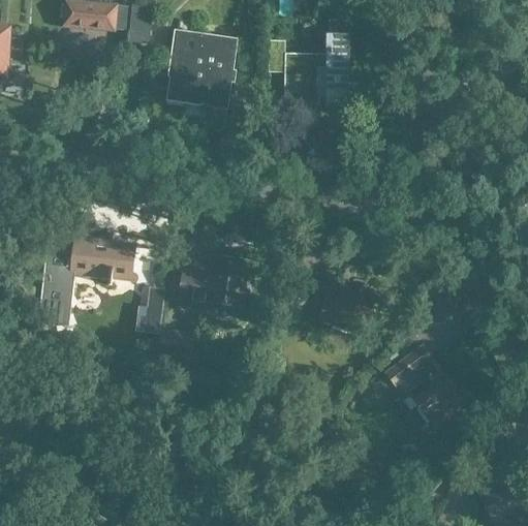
[(128,28),(132,0),(63,0),(61,25),(115,30),(115,27),(128,28)]
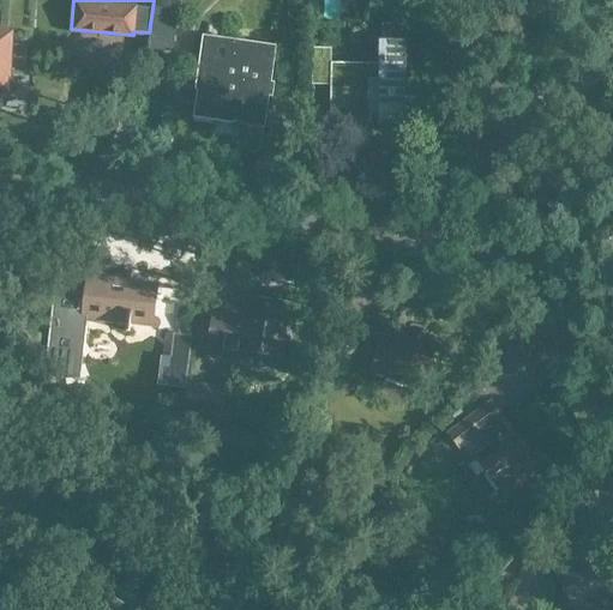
[(158,2),(152,46),(173,48),(180,6),(158,2)]
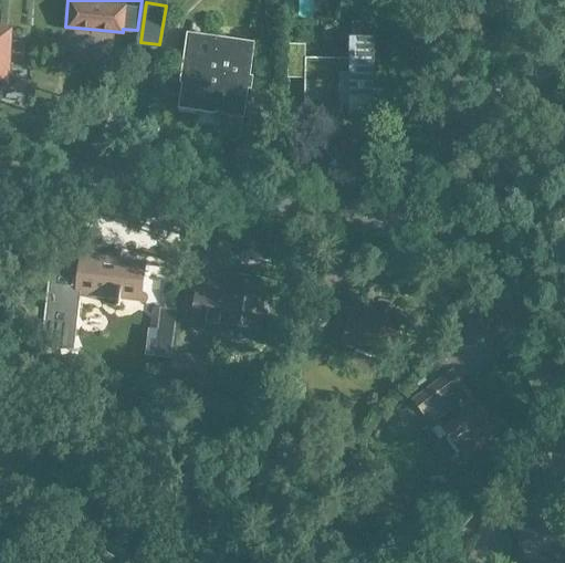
[(0,82),(9,83),(10,66),(22,68),(23,42),(11,41),(11,29),(0,28),(0,82)]
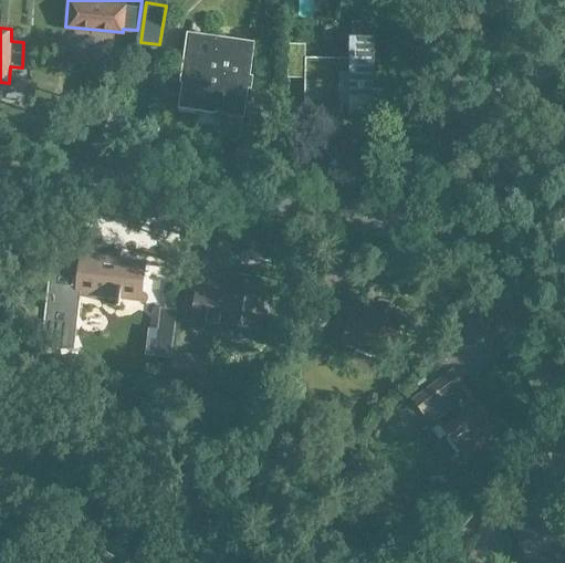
[(242,113),(252,42),(188,33),(181,81),(182,81),(178,105),(215,111),(213,112),(222,114),(222,110),(242,113)]
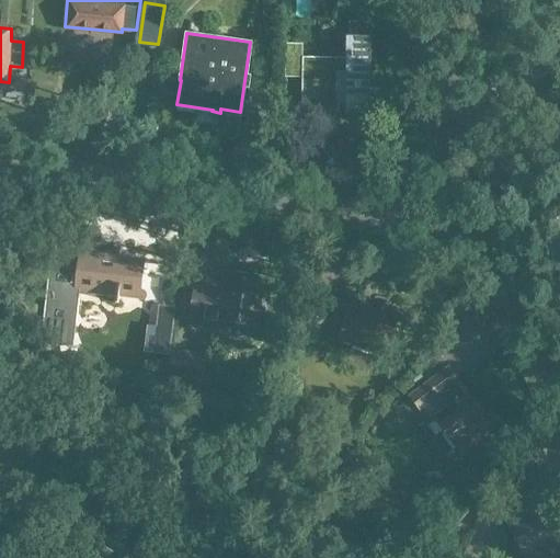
[(346,34),(345,60),(339,60),(339,58),(305,57),(304,106),(338,106),(338,100),(344,100),(344,113),(369,97),(370,35),(346,34)]
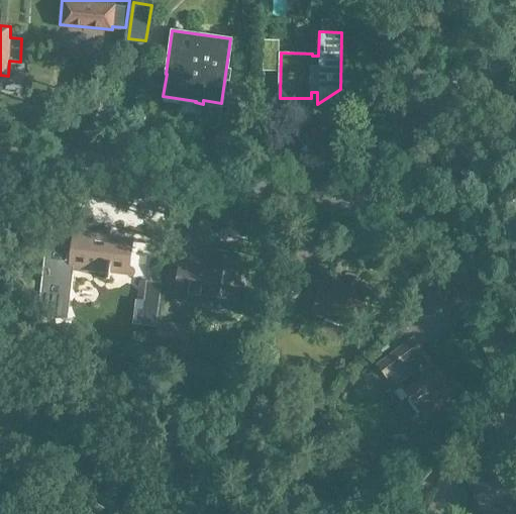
[(264,48),(277,48),(277,39),(264,39),(264,48)]
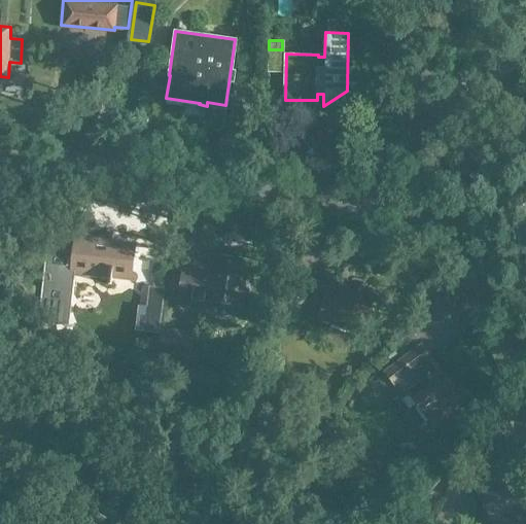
[(74,236),(74,240),(46,237),(37,320),(67,323),(73,270),(110,275),(111,272),(131,274),(134,243),(74,236)]
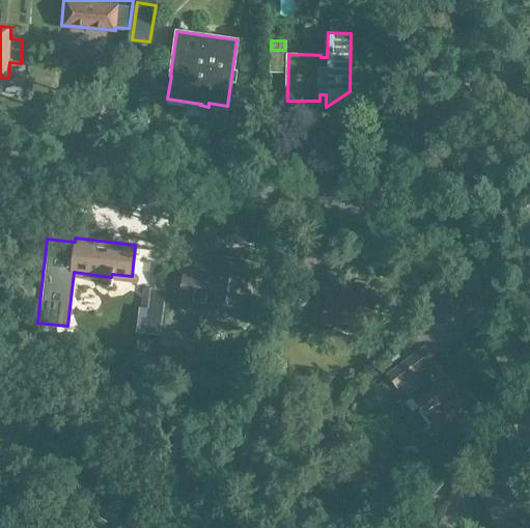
[(252,279),(247,278),(249,262),(213,256),(211,267),(185,262),(178,304),(206,308),(207,301),(242,306),(244,296),(249,297),(252,279)]
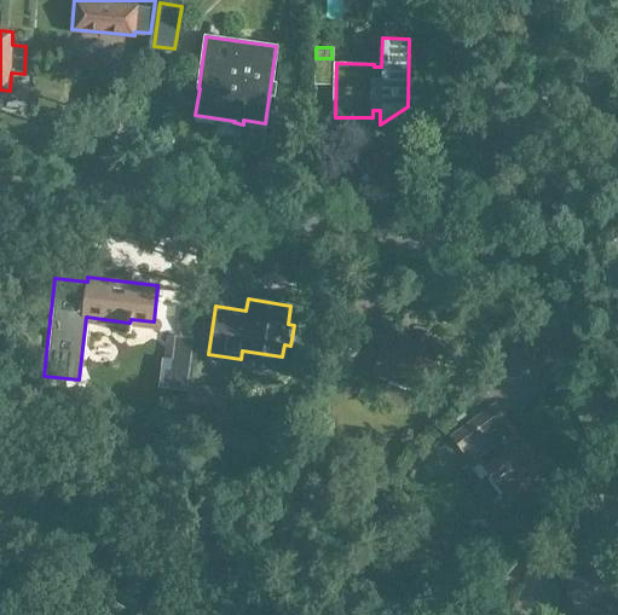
[(353,357),(363,331),(346,325),(338,350),(353,357)]
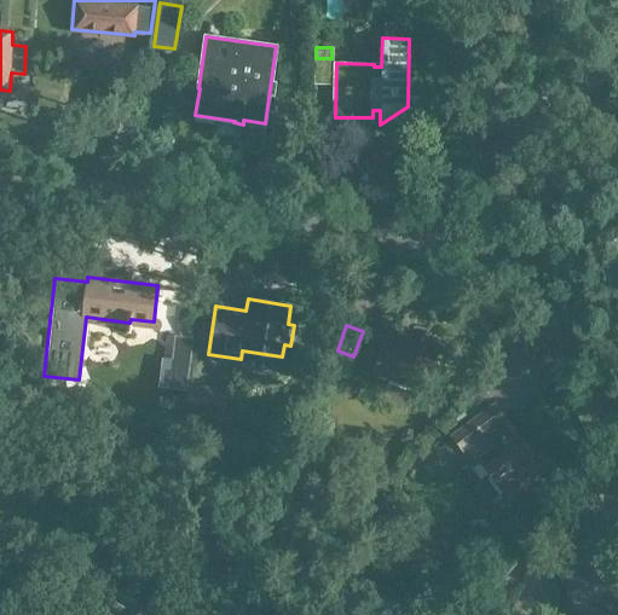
[(387,329),(387,331),(375,328),(369,343),(380,348),(375,363),(425,381),(440,338),(423,331),(420,341),(387,329)]
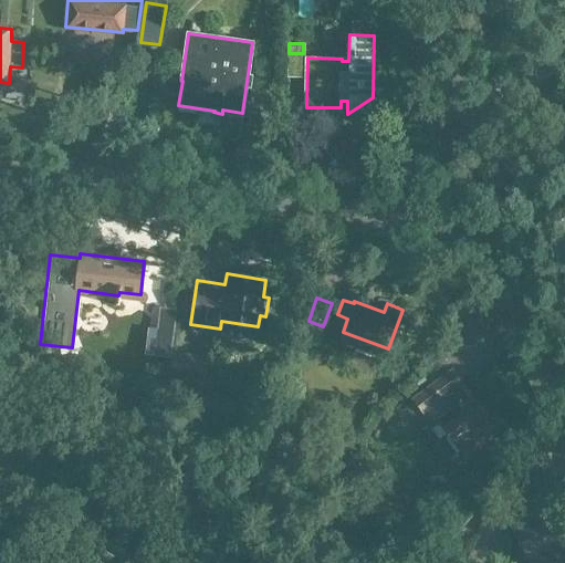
[(156,327),(153,354),(168,356),(175,308),(159,305),(156,327)]
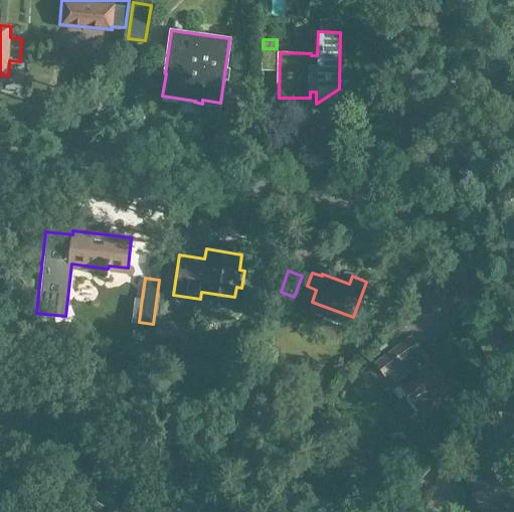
[(313,304),(310,312),(331,319),(334,311),(313,304)]
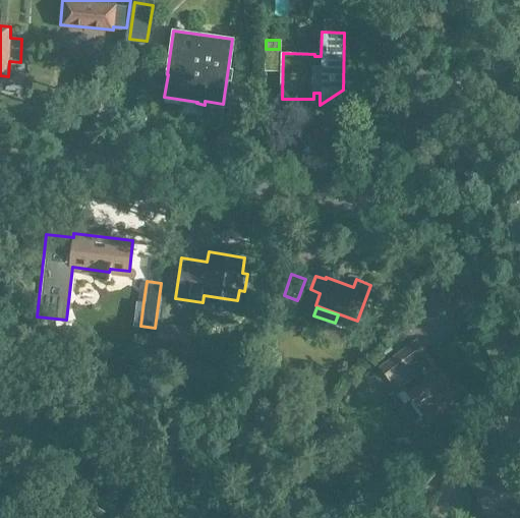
[(189,326),(158,322),(154,354),(159,354),(158,363),(172,365),(173,356),(184,358),(189,326)]
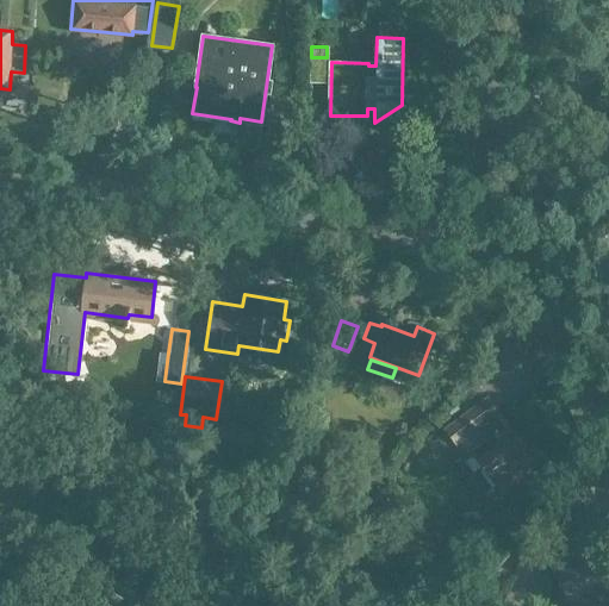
[(455,444),(457,443),(466,455),(471,453),(499,491),(522,474),(517,467),(530,456),(507,423),(505,424),(497,413),(498,412),(485,395),(443,428),(455,444)]
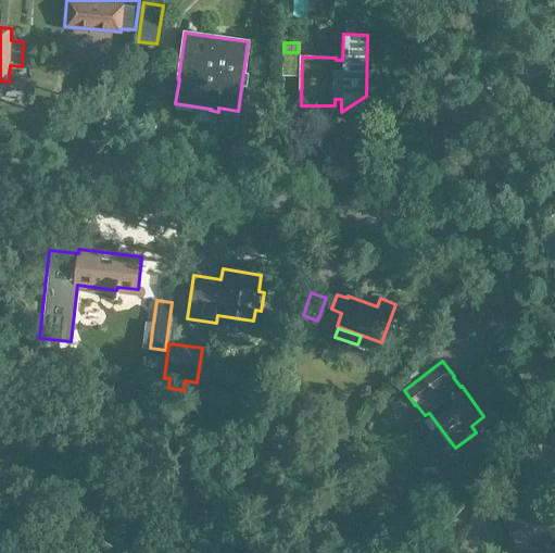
[(554,531),(533,488),(500,505),(524,552),(528,552),(554,539),(554,531)]
